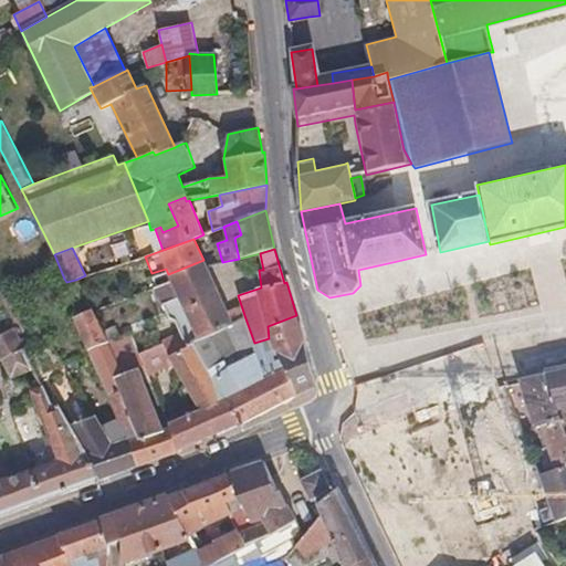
[(163,341),(163,342),(169,356),(191,344),(233,324),(208,266),(203,260),(168,274),(171,281),(155,287),(168,318),(175,320),(180,333),(163,341)]
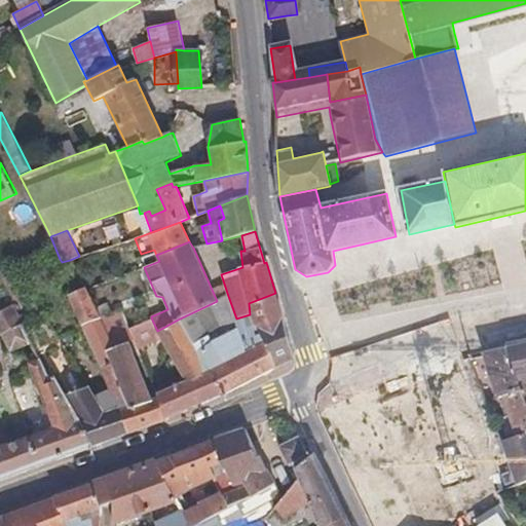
[(53,261),(62,278),(75,272),(70,260),(62,262),(60,259),(53,261)]
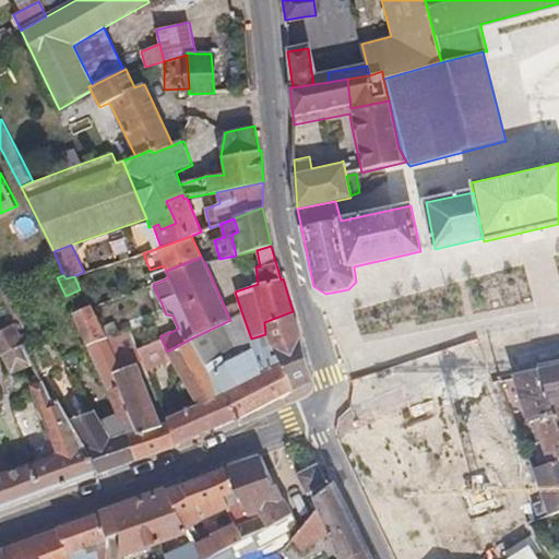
[(73,313),(84,341),(86,345),(106,339),(91,307),(91,306),(73,313)]
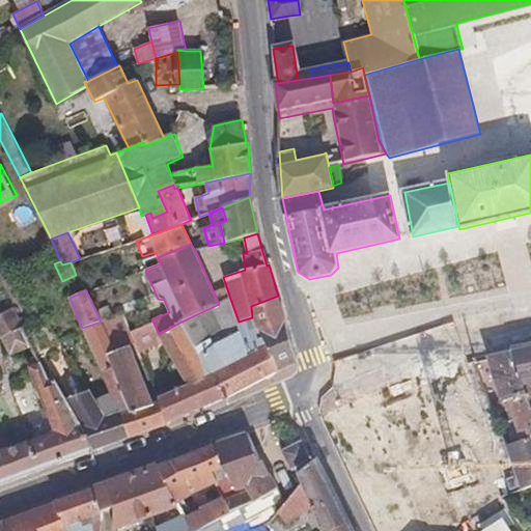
[(286,320),(278,296),(251,306),(252,317),(258,333),(259,332),(279,370),(297,361),(286,325),(286,320)]
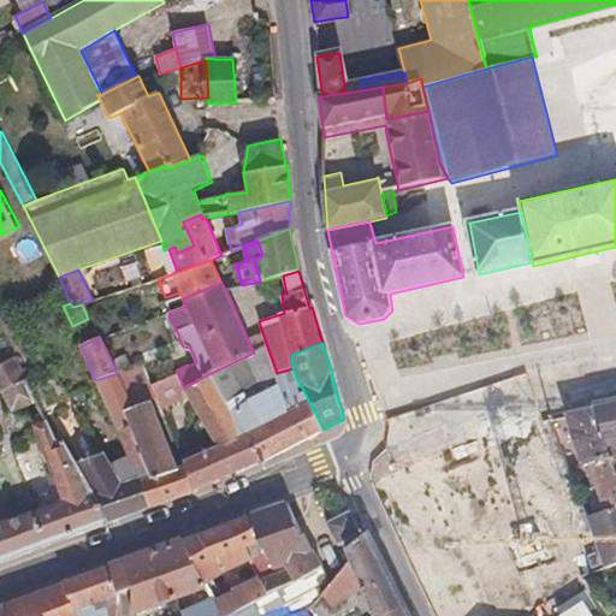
[(324,430),(301,385),(300,386),(285,392),(277,373),(267,347),(254,353),(208,374),(260,461),(324,430)]
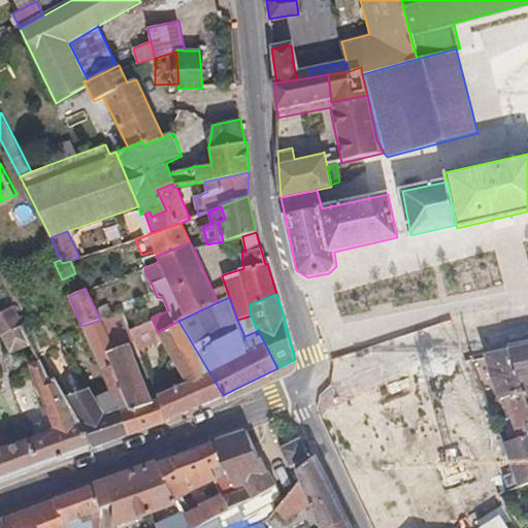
[(5,306),(0,308),(0,331),(19,322),(5,306)]
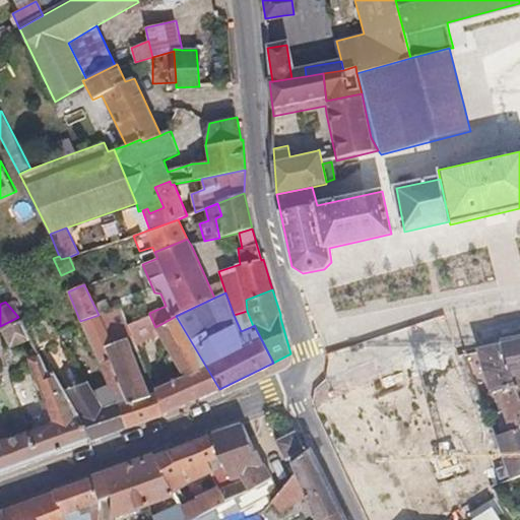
[(253,326),(247,311),(234,315),(241,331),(253,326)]
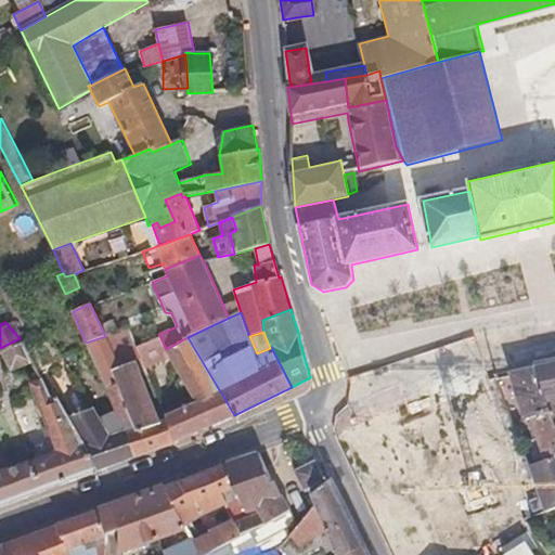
[(140,360),(166,349),(159,335),(138,346),(134,347),(140,360)]
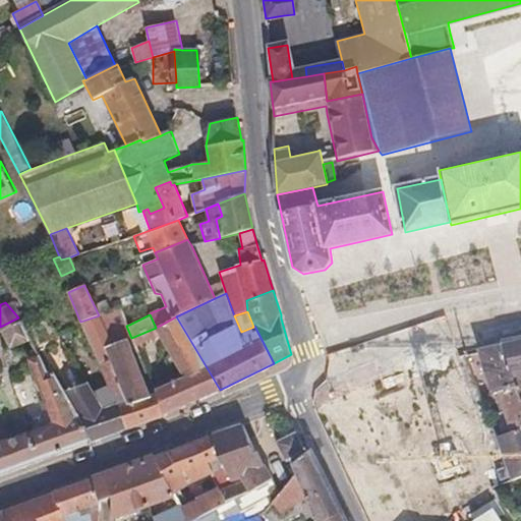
[(114,345),(99,315),(80,322),(96,355),(106,351),(119,384),(127,403),(129,407),(149,400),(126,342),(114,345)]
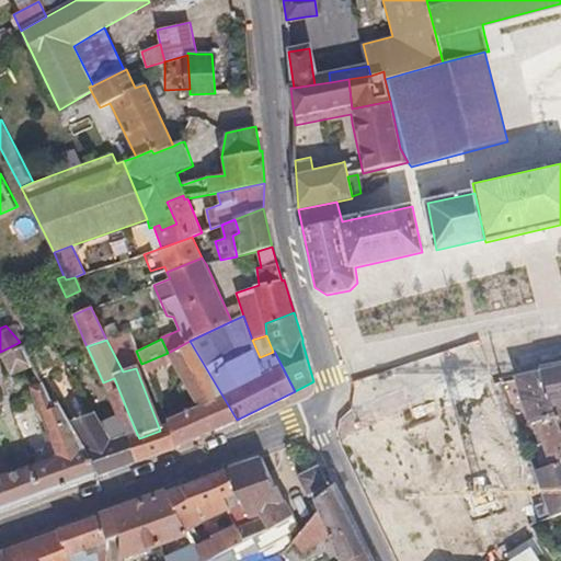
[(171,426),(167,427),(175,447),(237,420),(190,341),(168,353),(199,407),(169,420),(171,426)]
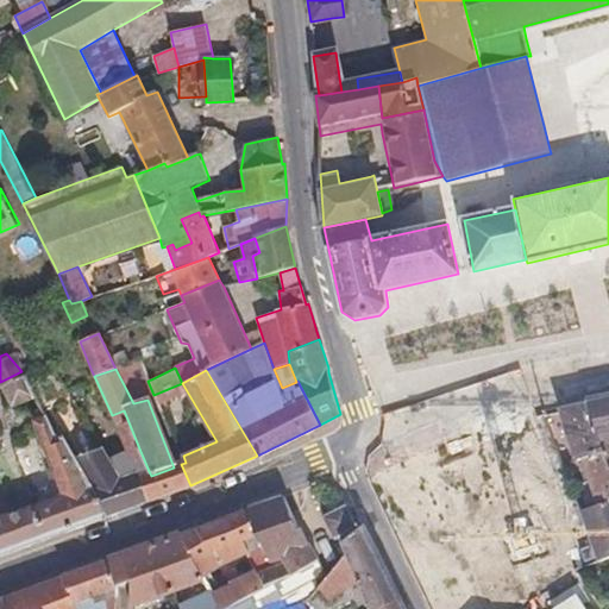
[(22,371),(0,382),(0,385),(10,403),(35,393),(23,371),(22,371)]
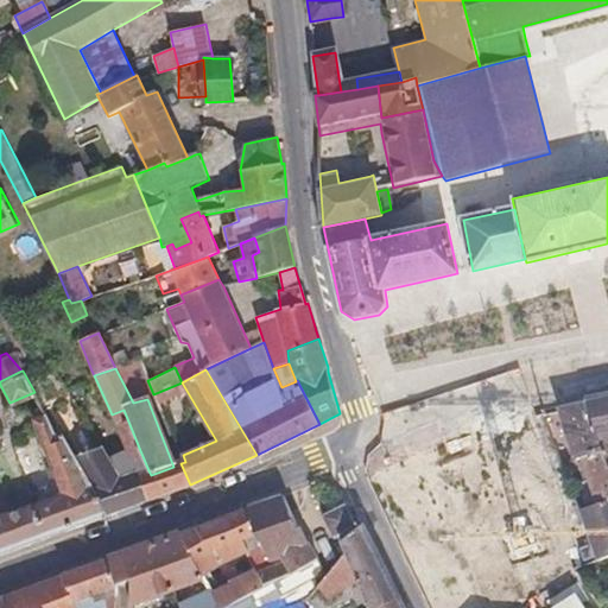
[(59,438),(63,437),(75,430),(56,394),(39,403),(45,415),(59,438)]
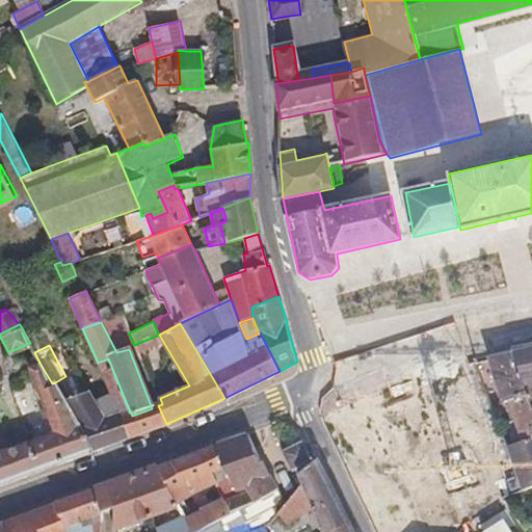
[(531,345),(512,350),(512,355),(531,411),(531,410),(531,345)]
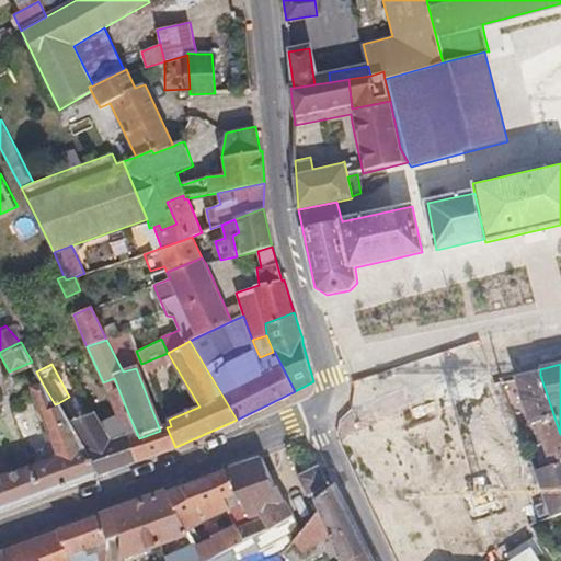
[(560,433),(560,434),(540,375),(517,379),(533,426),(538,426),(552,467),(560,464),(560,433)]
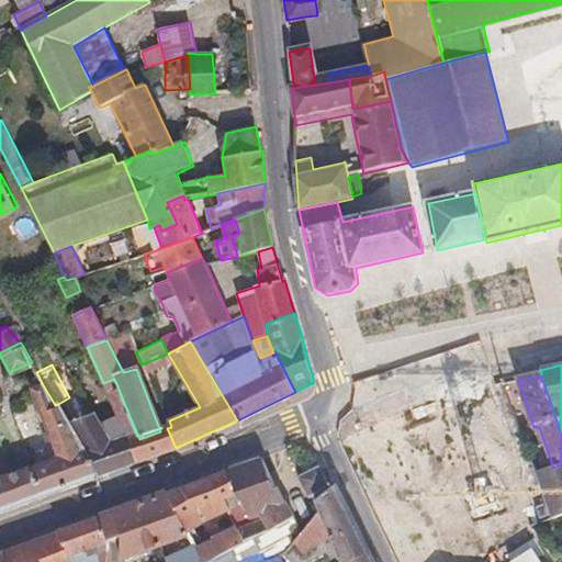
[(114,379),(103,383),(117,418),(128,414),(114,379)]
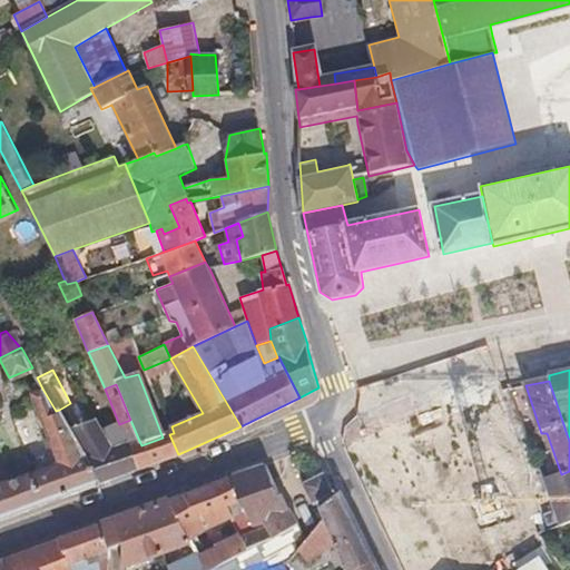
[(492,386),(347,445),(390,549),(429,533),(413,494),(448,481),(449,482),(454,480),(445,458),(510,431),(492,386)]
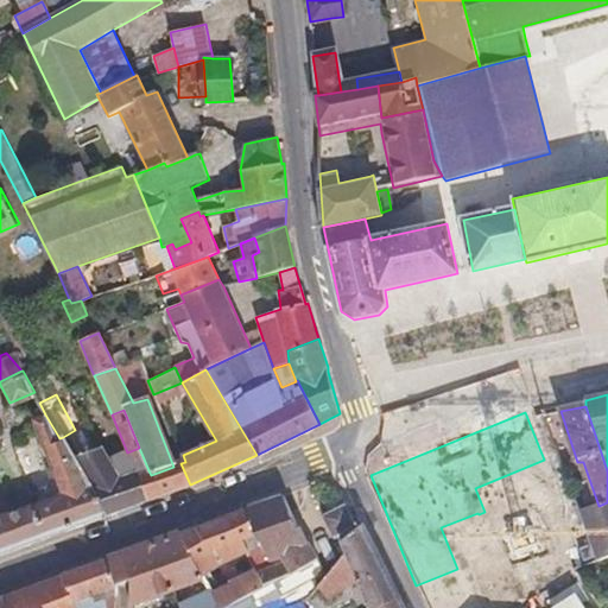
[(0,555),(106,515),(95,491),(78,463),(63,437),(59,438),(45,415),(33,419),(62,494),(1,515),(0,512),(0,555)]
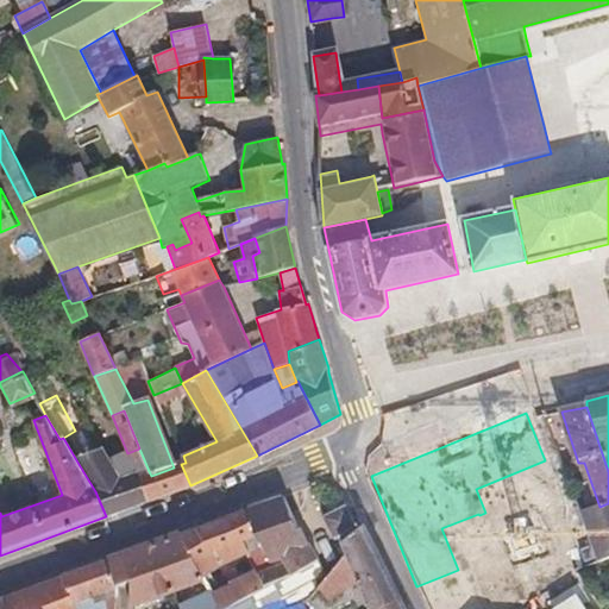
[(89,459),(79,464),(95,491),(106,516),(148,502),(137,472),(121,478),(117,470),(107,475),(96,456),(105,451),(88,424),(75,432),(89,459)]
